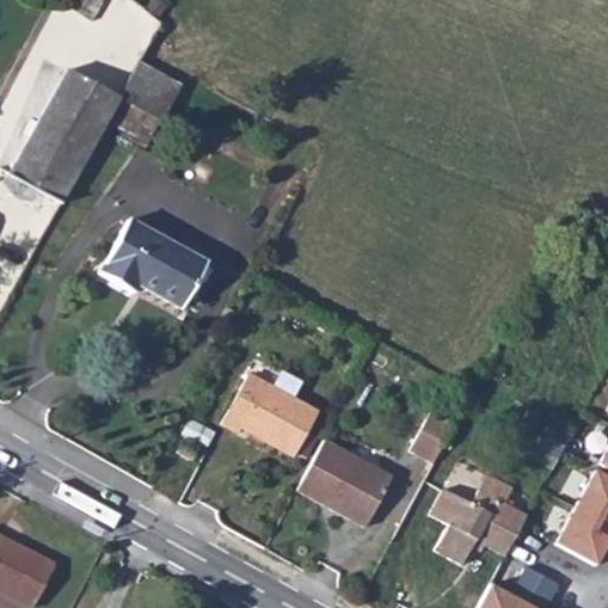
[(167,115),(186,77),(143,55),(124,92),(167,115)]
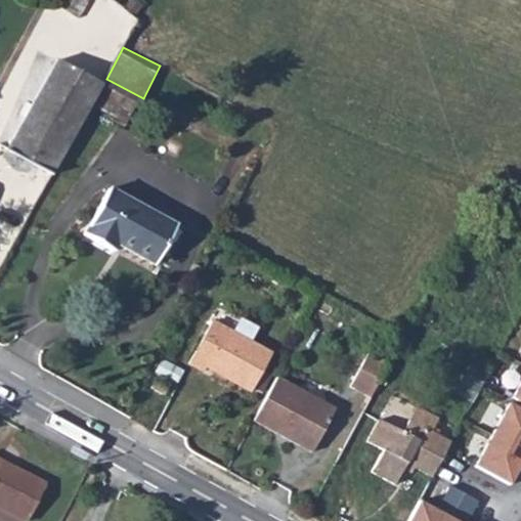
[(9,148),(54,173),(104,83),(59,57),(9,148)]
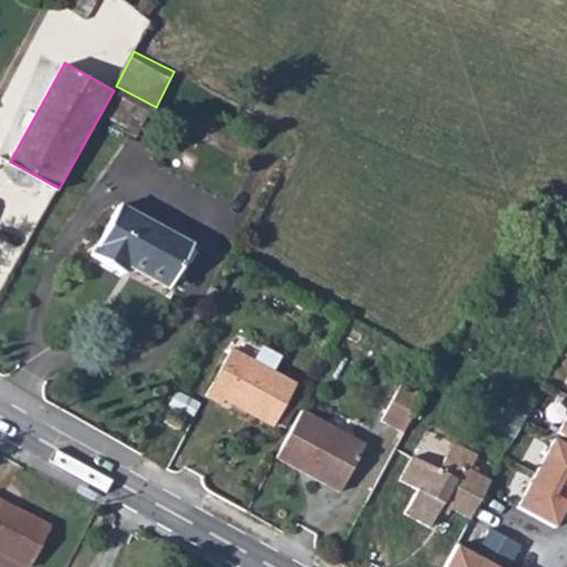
[(121,203),(94,253),(127,271),(130,264),(172,286),(195,243),(121,203)]
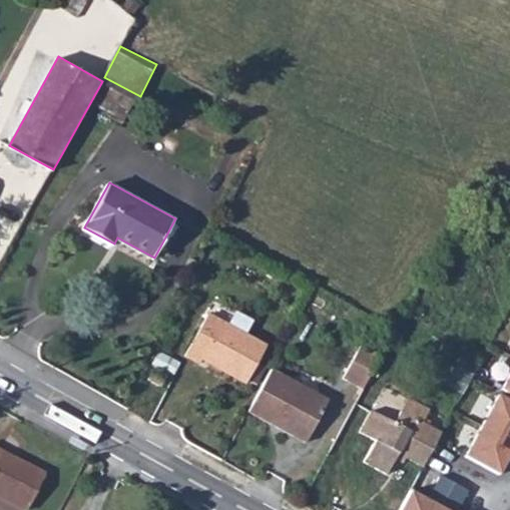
[(210,313),(187,354),(202,361),(204,357),(249,381),(269,344),(210,313)]
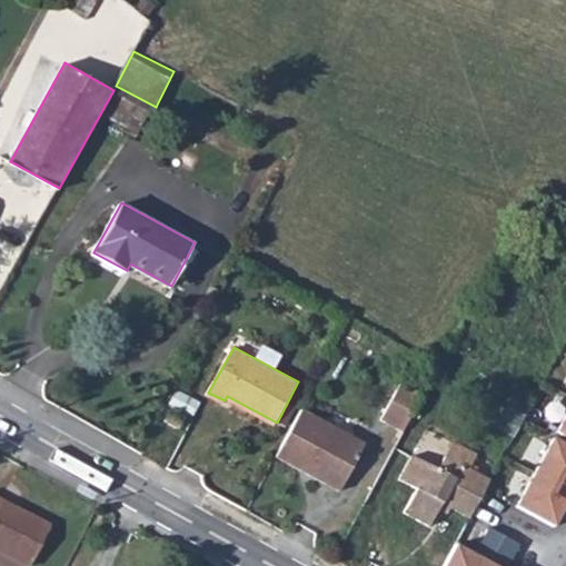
[(384,417),(405,429),(425,391),(403,379),(384,417)]
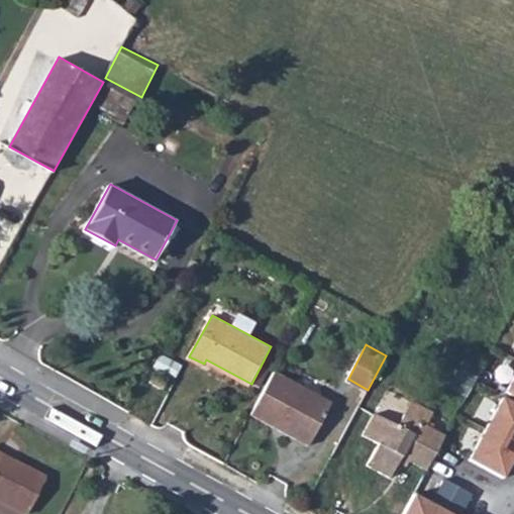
[(157,371),(152,381),(165,387),(170,378),(157,371)]
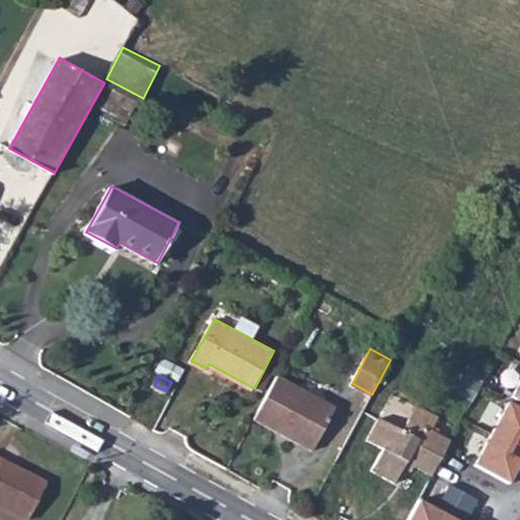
[(279,375),(256,417),(315,448),(337,406),(279,375)]
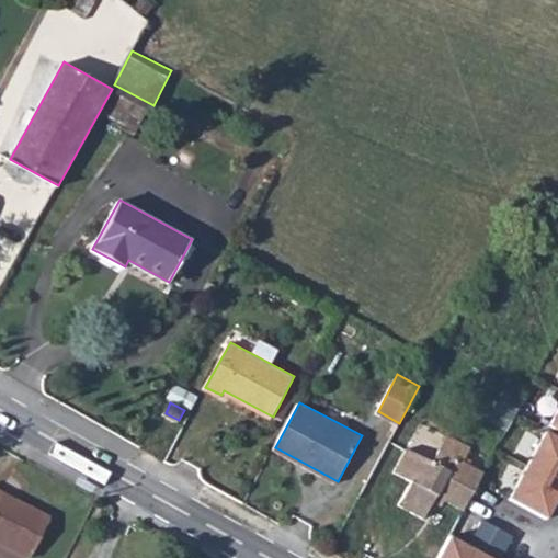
[(557,402),(547,422),(557,428),(557,402)]
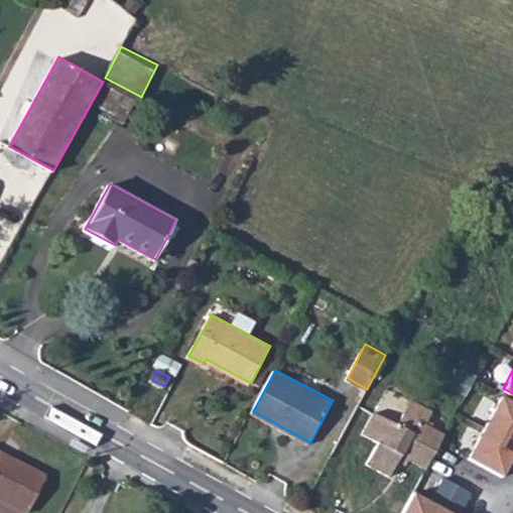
[(512,399),(501,394),(468,457),(504,477),(512,460),(512,399)]
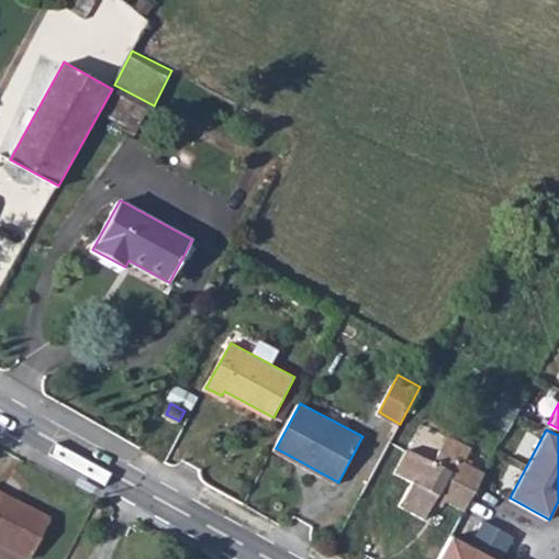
[(450,434),(442,448),(453,455),(461,439),(450,434)]
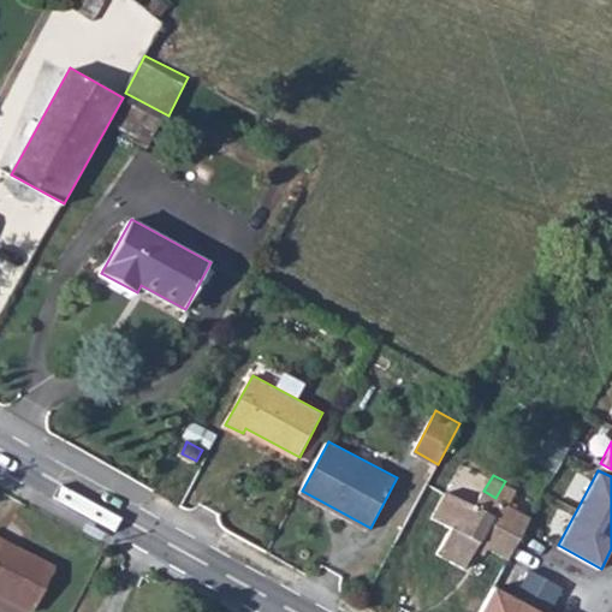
[(467,566),(477,546),(481,541),(489,546),(511,558),(533,517),(510,505),(520,489),(505,481),(495,498),(483,491),(476,505),(449,489),(434,516),(453,527),(440,551),(467,566)]
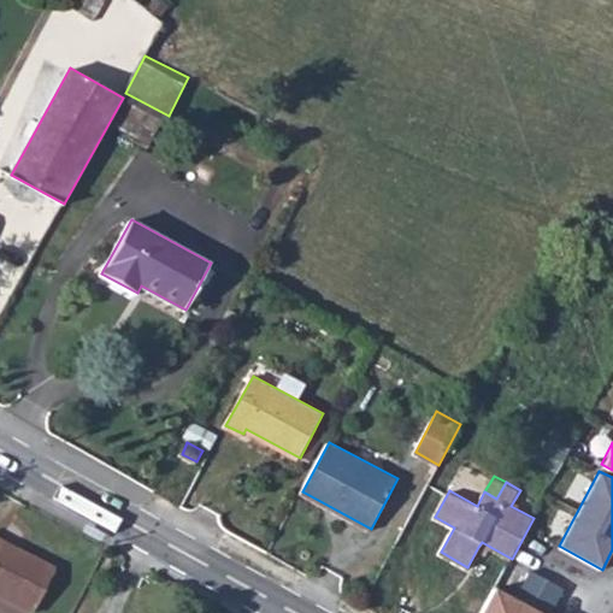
[(0,538),(0,594),(35,612),(57,567),(0,538)]
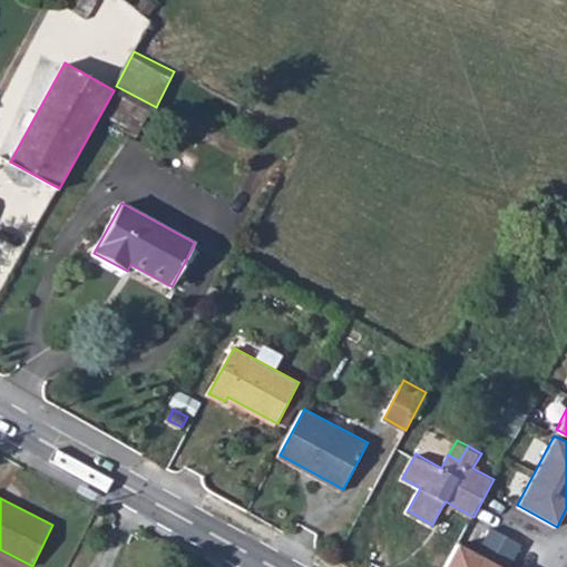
[(446,501),(442,506),(451,511),(453,506),(446,501)]
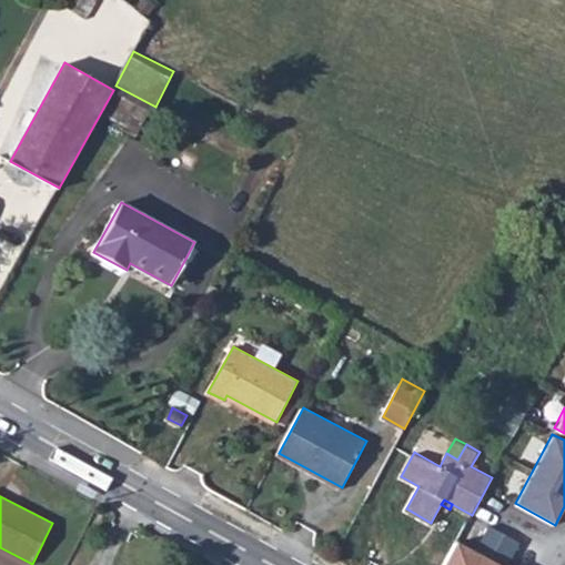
[(505,564),(457,540),(443,564),(505,564)]
